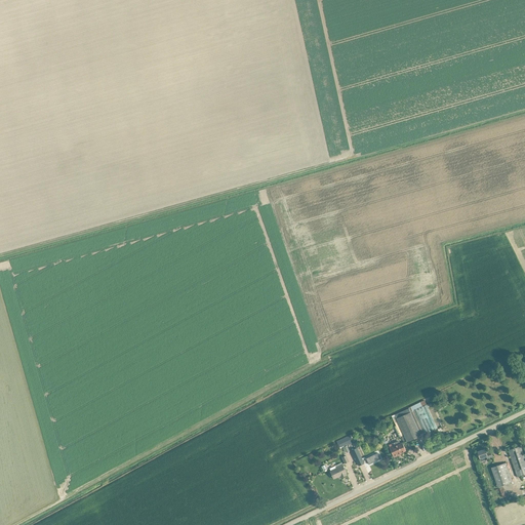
[(427,405),(414,410),(425,434),(437,429),(427,405)]
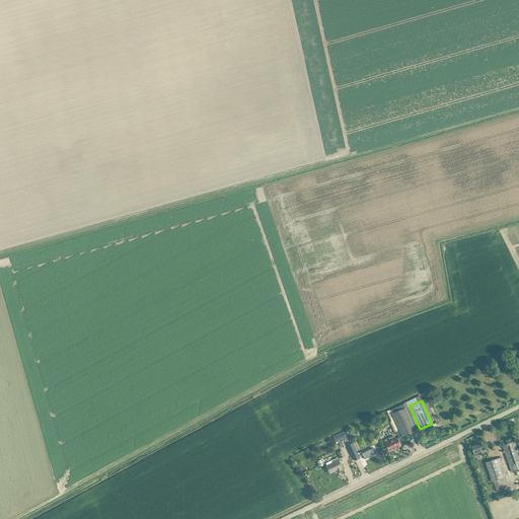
[(417,431),(405,408),(404,403),(390,411),(402,437),(417,431)]
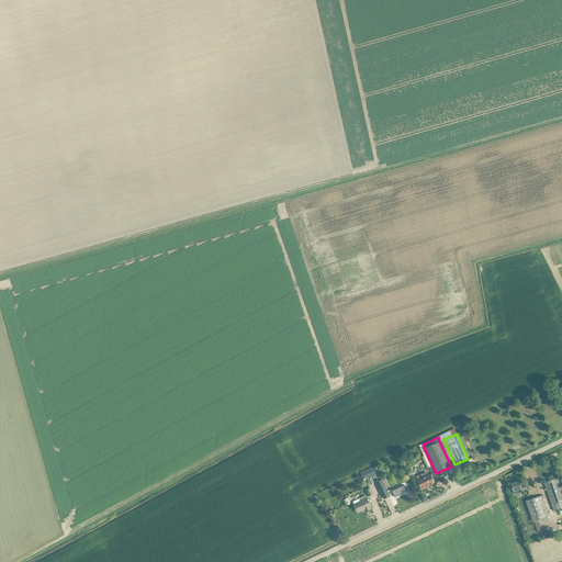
[(370,468),(360,472),(363,480),(373,475),(374,476),(379,474),(374,465),(370,468)]
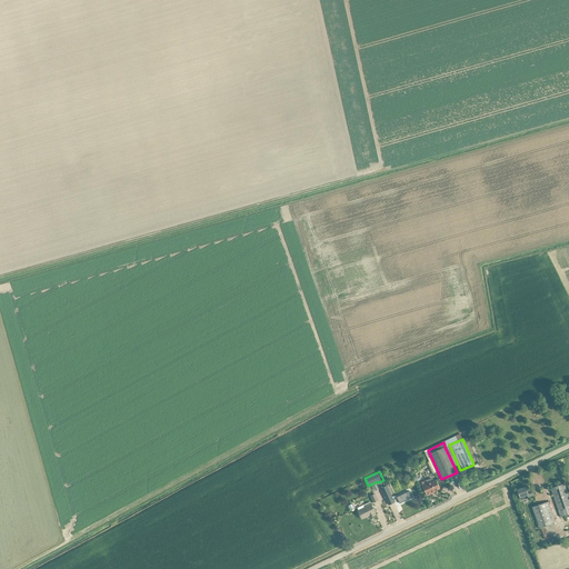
[(436,480),(435,480),(433,478),(431,478),(427,480),(427,481),(428,483),(422,486),(427,496),(432,493),(431,492),(440,489),(436,480)]
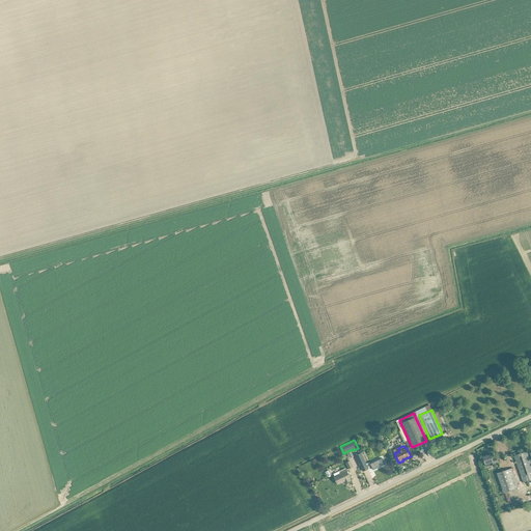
[(530,479),(530,464),(528,456),(527,451),(513,455),(524,482),(530,479)]
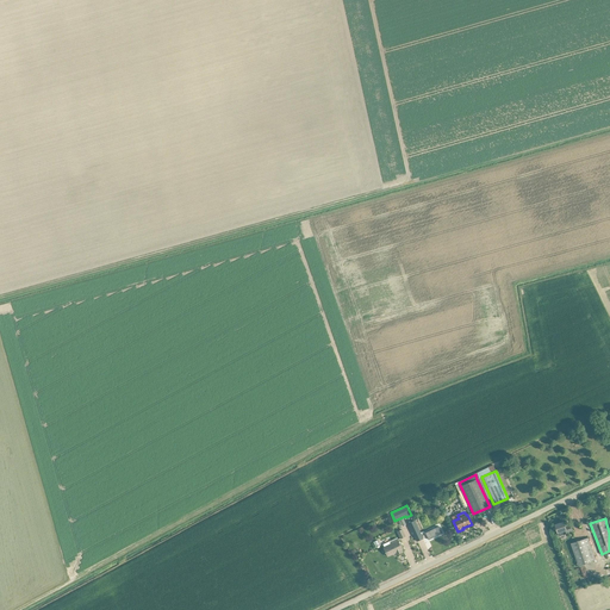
[(409,523),(417,541),(423,539),(415,521),(409,523)]
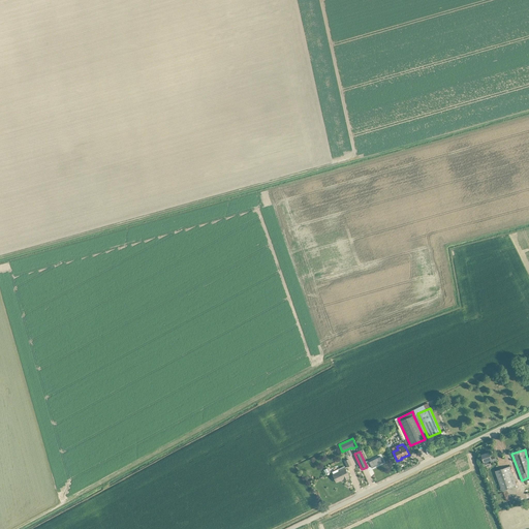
[(489,453),(481,456),(483,460),(484,462),(484,464),(485,465),(486,465),(488,464),(489,463),(489,462),(488,461),(491,460),(492,462),(496,460),(495,457),(491,458),(489,453)]
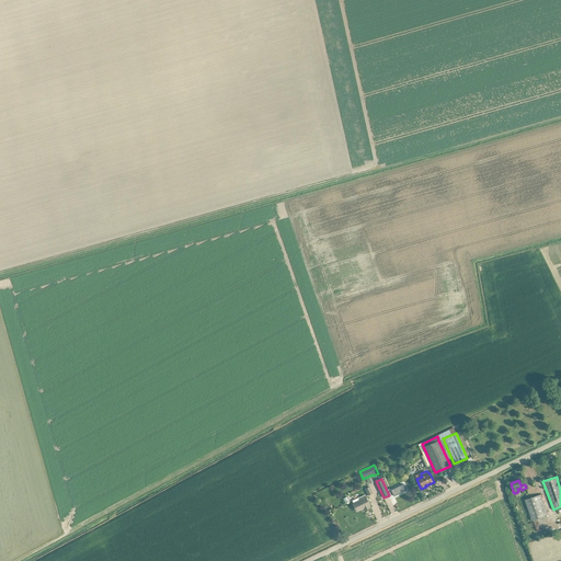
[(407,490),(403,484),(391,490),(395,496),(407,490)]
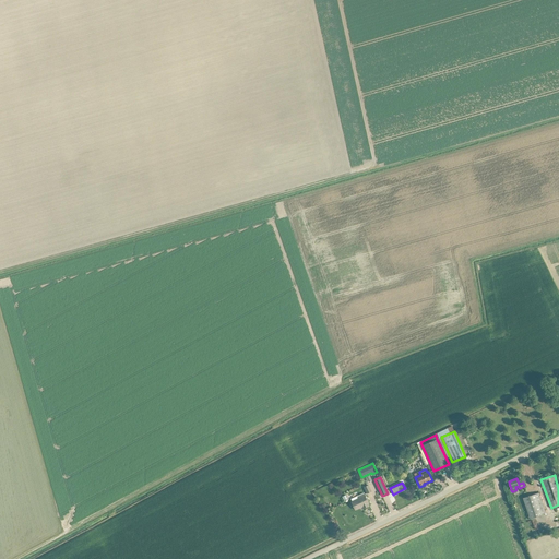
[(531,519),(546,513),(538,492),(523,498),(531,519)]
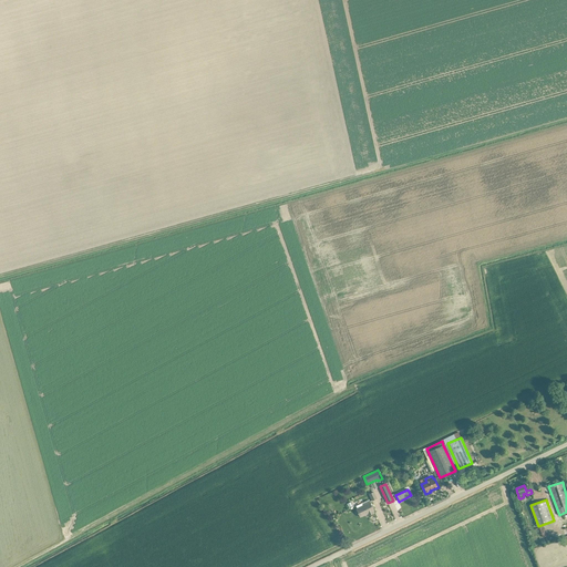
[(362,503),(357,506),(358,509),(357,509),(358,513),(361,517),(368,514),(369,515),(374,513),(373,511),(371,505),(369,502),(363,505),(362,503)]
